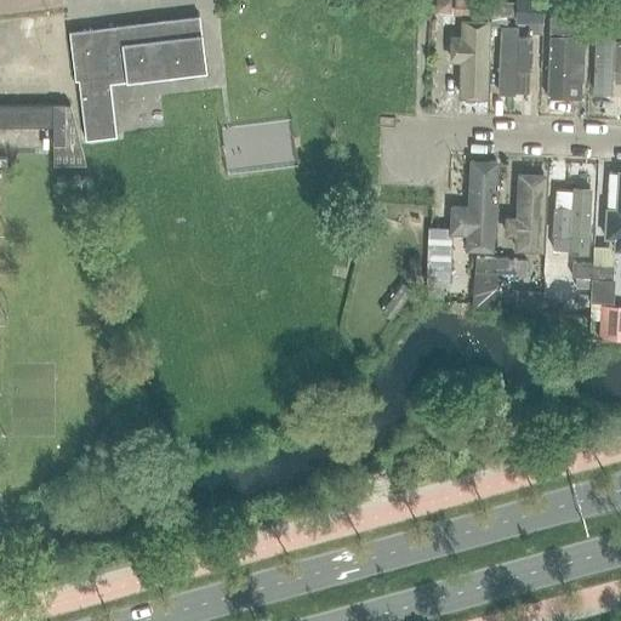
[(436,0),(436,12),(444,12),(449,7),(449,0),(436,0)]
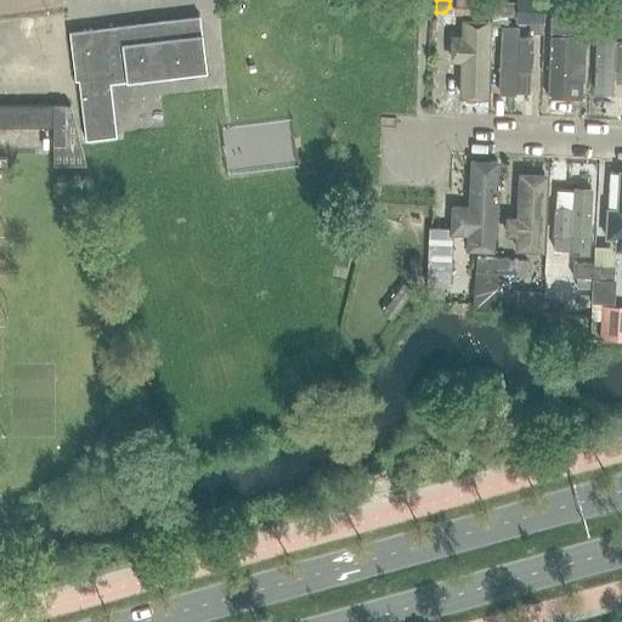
[(454,0),(454,12),(471,13),(471,0),(454,0)]
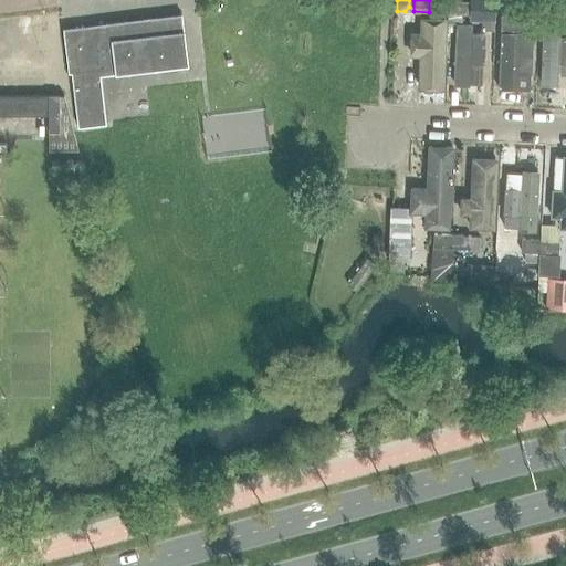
[(450,14),(450,1),(435,0),(431,0),(431,13),(450,14)]
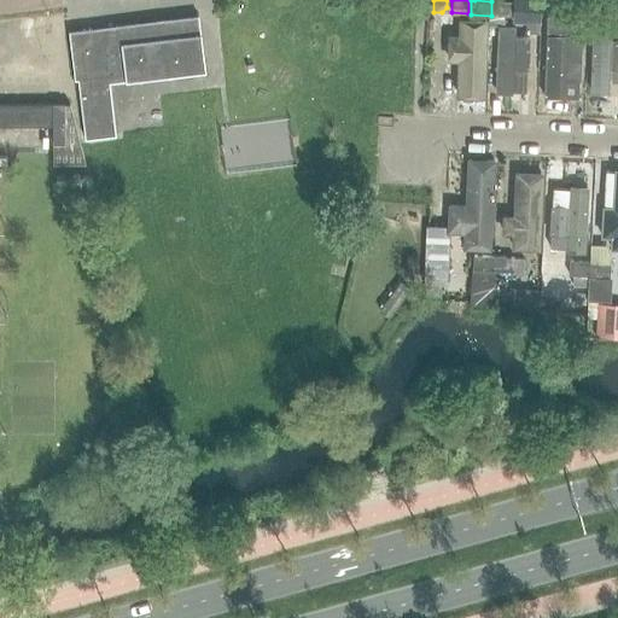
[(513,0),(512,16),(512,18),(525,19),(525,33),(535,34),(538,34),(538,31),(540,28),(540,0),(513,0)]
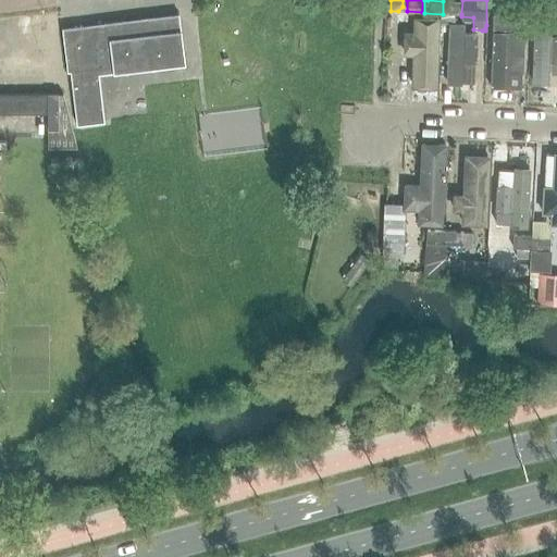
[(461,1),(443,1),(443,14),(460,14),(461,1)]
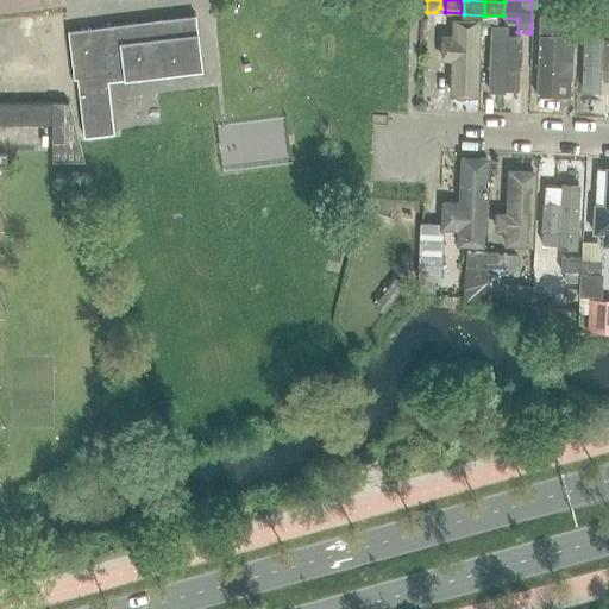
[(542,4),(542,13),(559,13),(560,4),(542,4)]
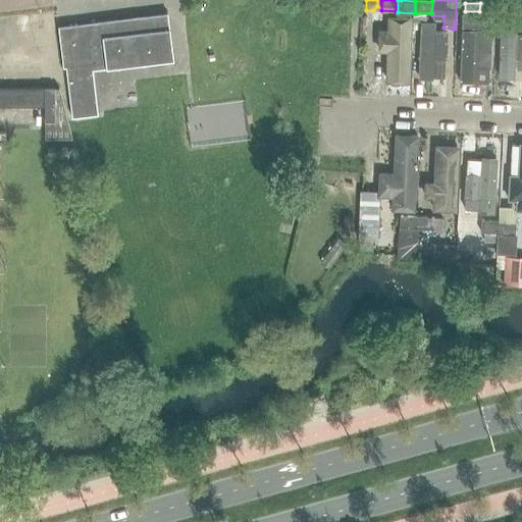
[(497,4),(480,3),(479,11),(479,15),(497,16),(497,4)]
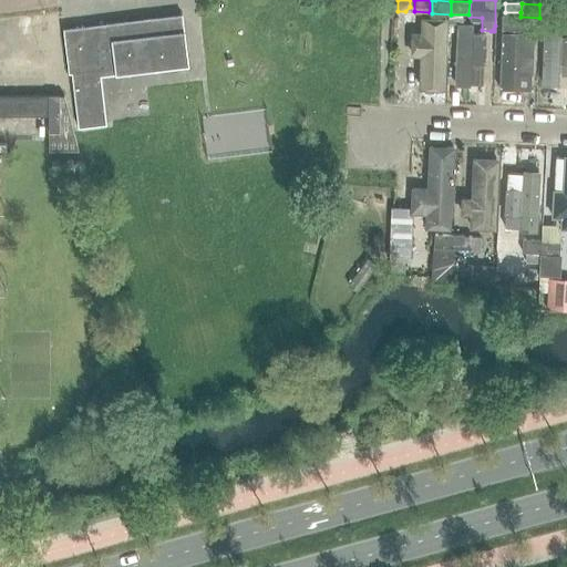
[(558,6),(539,4),(539,18),(557,19),(558,6)]
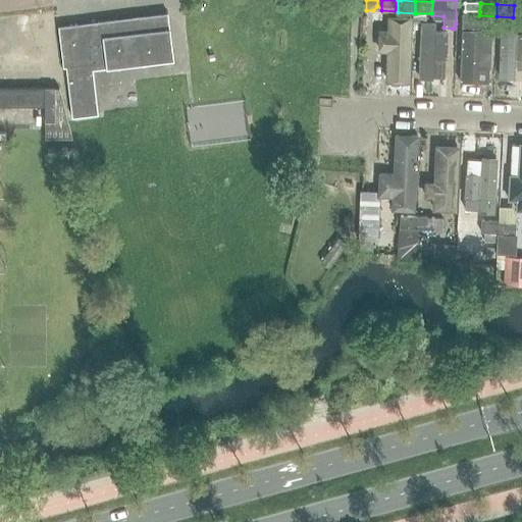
[(412,13),(412,21),(415,21),(422,22),(422,14),(416,13),(412,13)]
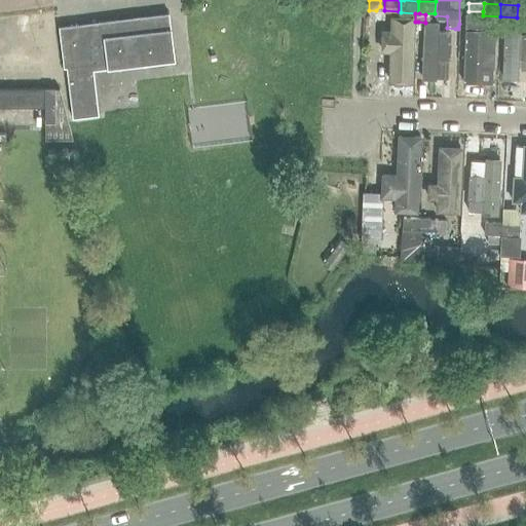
[(72,118),(98,115),(92,71),(174,61),(168,14),(59,28),(64,74),(67,74),(72,118)]
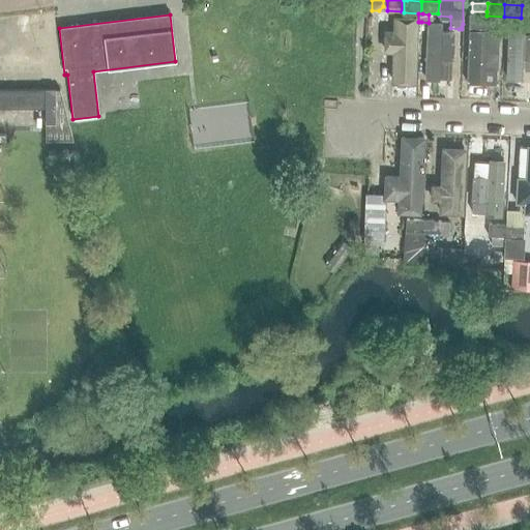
[(415,25),(392,24),(390,88),(413,89),(415,25)]
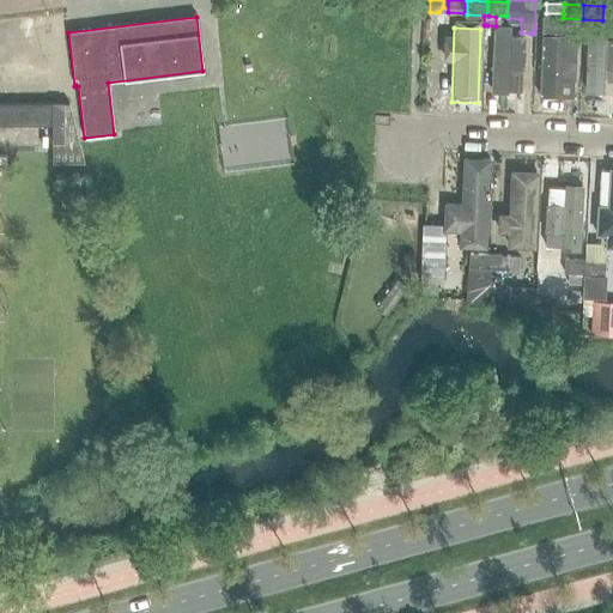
[(510,30),(493,30),(491,89),(507,90),(508,66),(522,67),(523,36),(510,35),(510,30)]
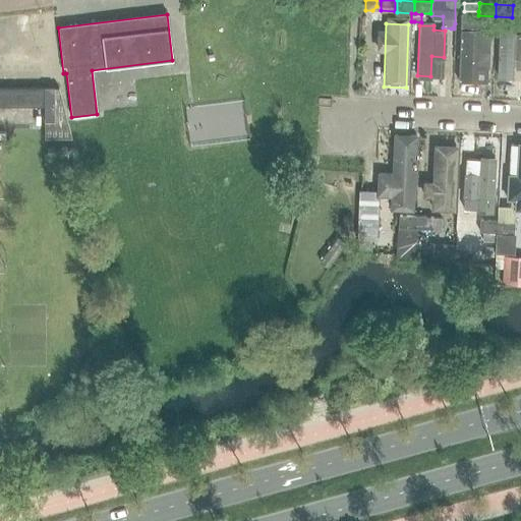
[(514,31),(498,30),(496,84),(512,84),(512,74),(520,73),(520,37),(514,37),(514,31)]
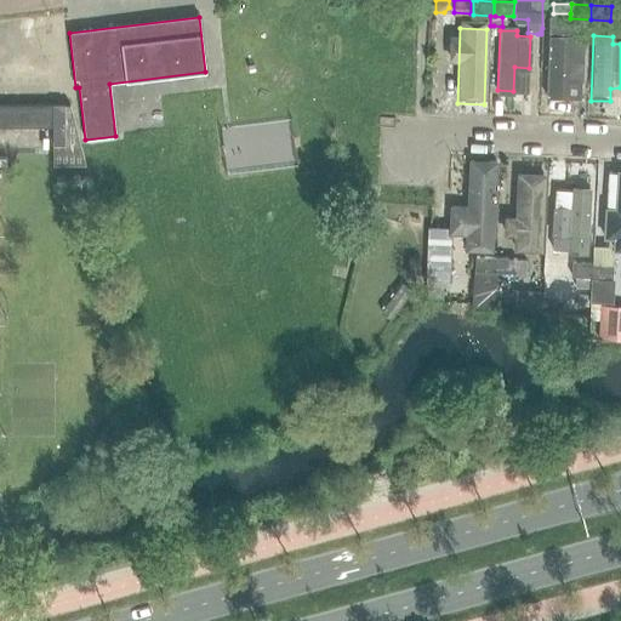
[(580,107),(582,44),(548,41),(545,106),(580,107)]
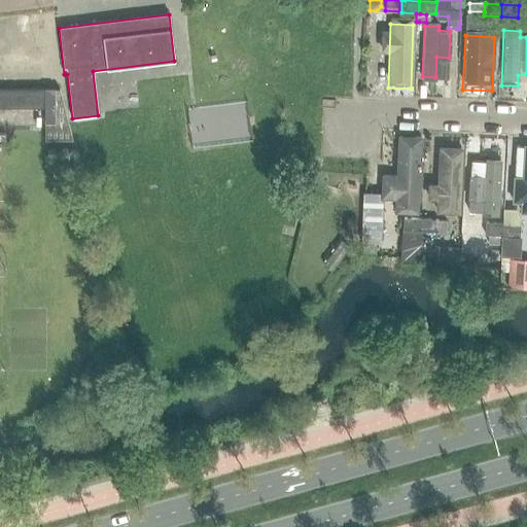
[(55,90),(55,89),(44,89),(44,124),(55,124),(55,90)]
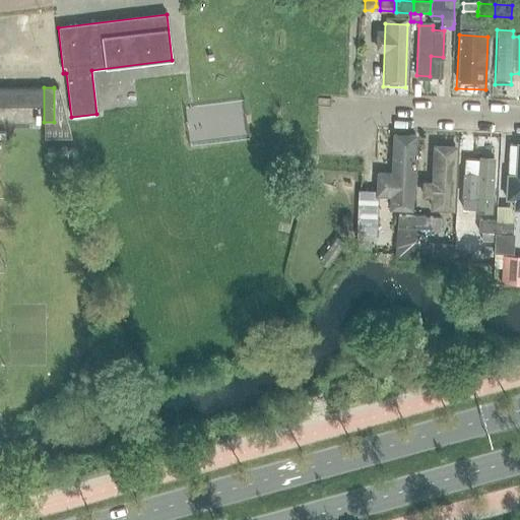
[(43,88),(0,88),(0,106),(44,106),(43,88)]
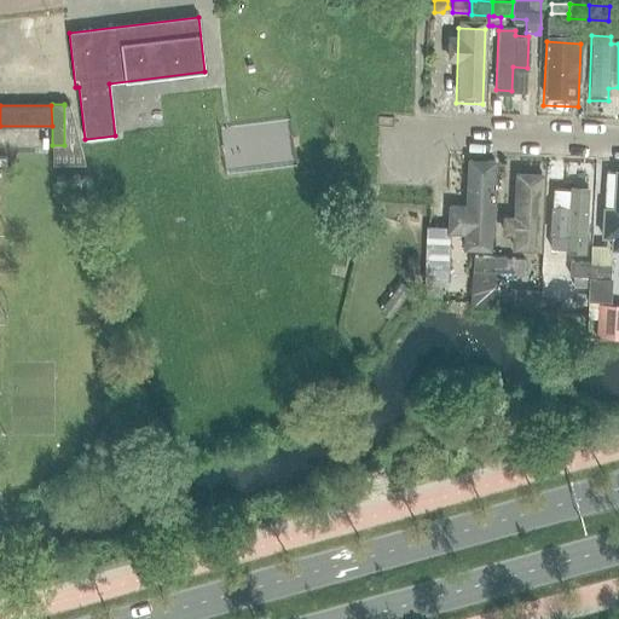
[(492,254),(496,163),(466,162),(464,209),(447,208),(446,237),(463,237),(462,253),(492,254)]
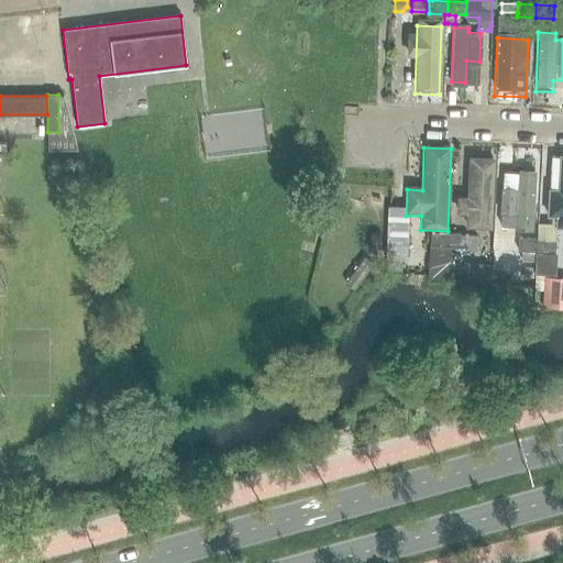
[(562,230),(562,157),(559,157),(559,158),(551,158),(549,188),(556,188),(556,190),(547,190),(545,219),(554,219),(554,231),(562,230)]
